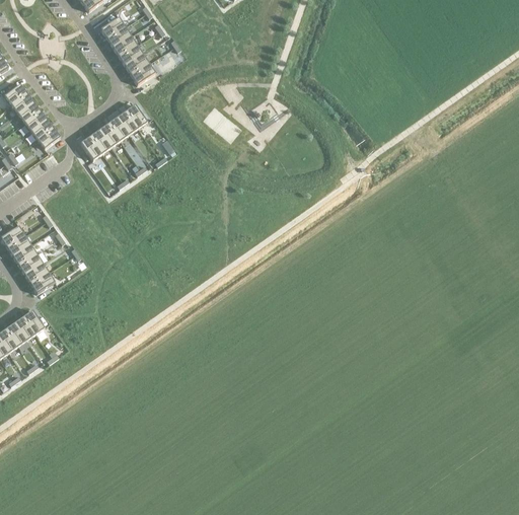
[(82,0),(81,1),(88,10),(102,0),(82,0)]
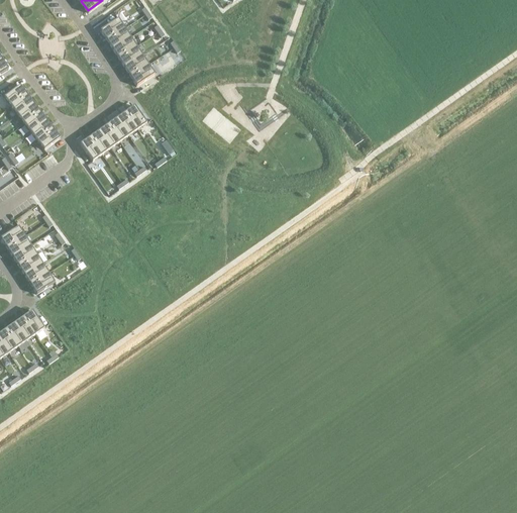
[(118,16),(100,28),(107,37),(124,25),(118,16)]
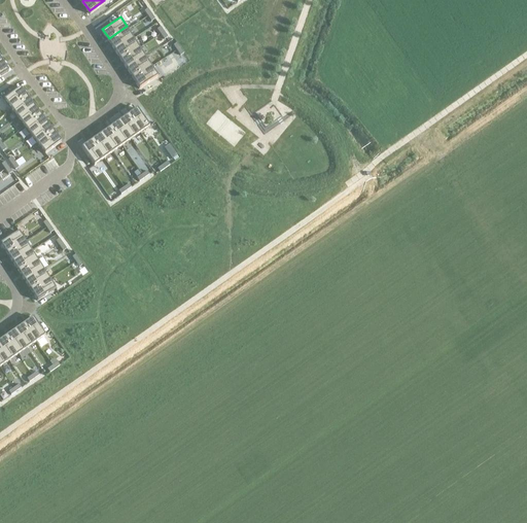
[(127,26),(109,38),(114,47),(133,35),(127,26)]
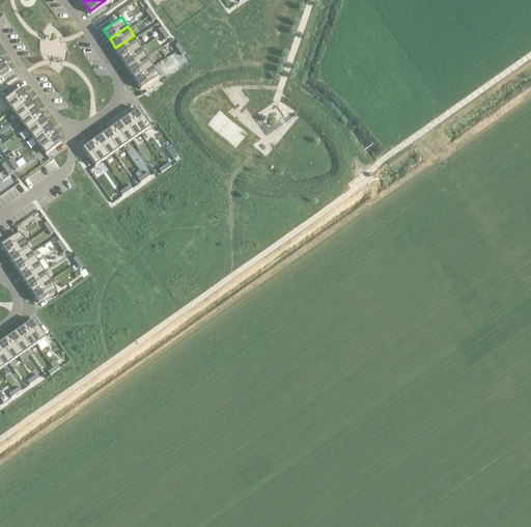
[(134,35),(115,48),(121,57),(140,45),(134,35)]
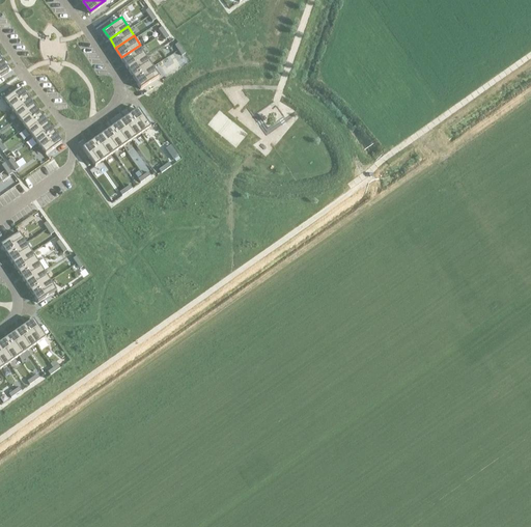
[(140,45),(121,57),(128,66),(146,54),(140,45)]
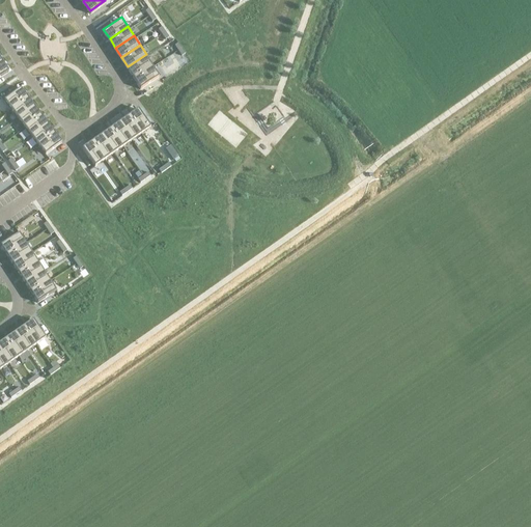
[(146,54),(128,66),(134,76),(152,64),(146,54)]
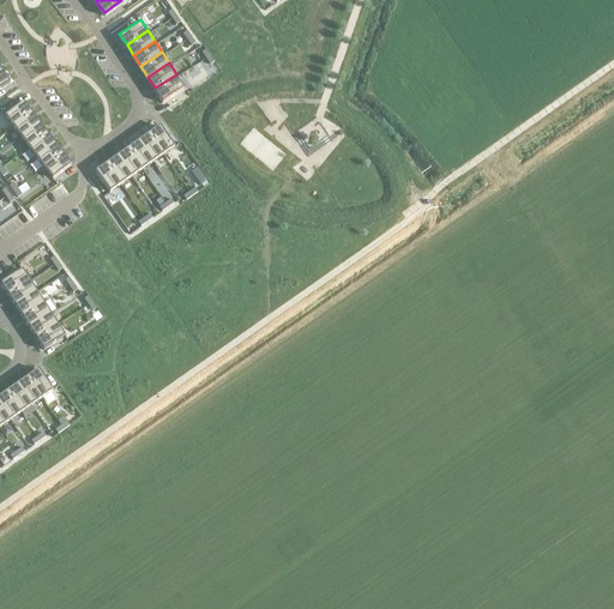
[(2,67),(0,68),(0,85),(10,79),(2,67)]
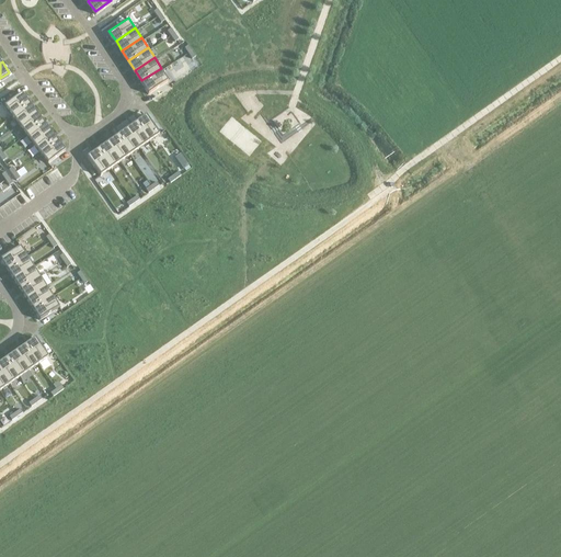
[(161,68),(141,80),(148,91),(168,78),(161,68)]
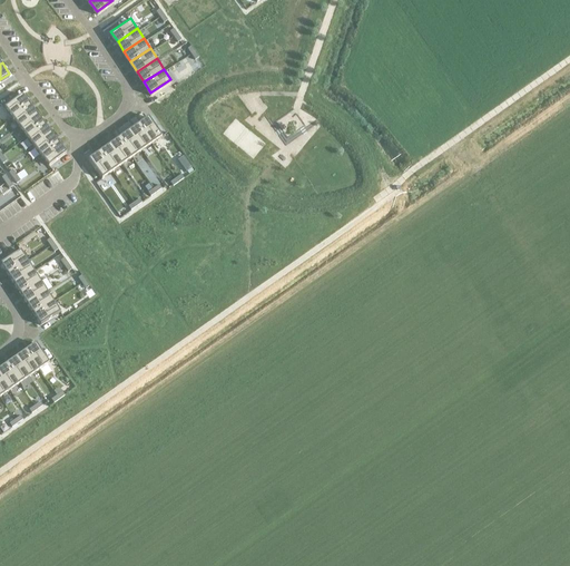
[(22,91),(5,105),(12,115),(29,101),(22,91)]
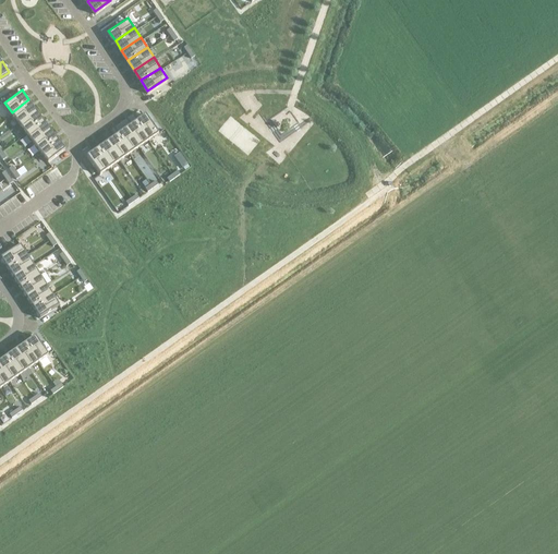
[(28,99),(12,112),(19,121),(36,108),(28,99)]
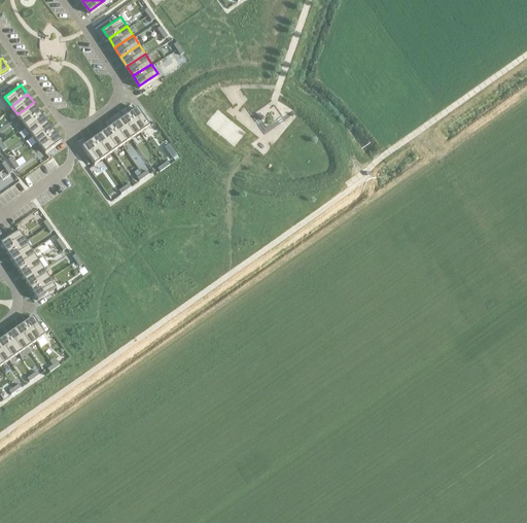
[(34,102),(18,114),(25,124),(41,111),(34,102)]
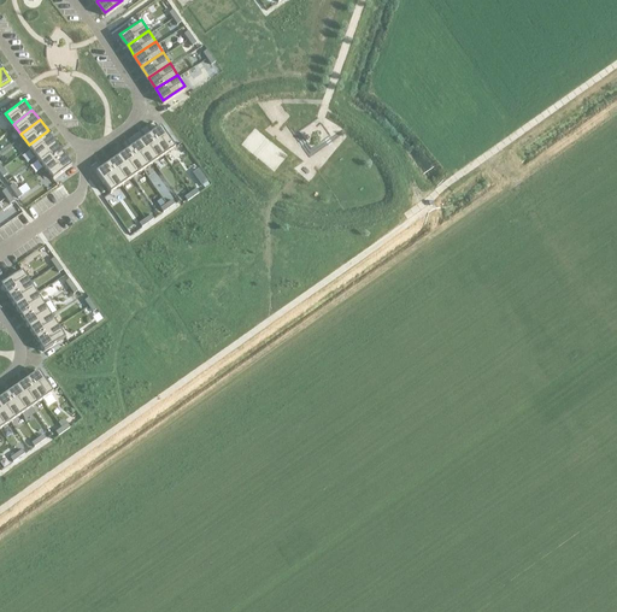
[(160,123),(150,130),(164,152),(175,143),(160,123)]
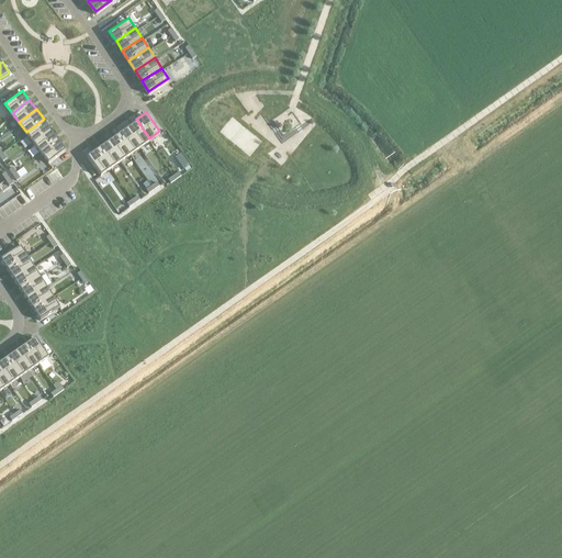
[(44,119),(26,132),(33,141),(51,129),(44,119)]
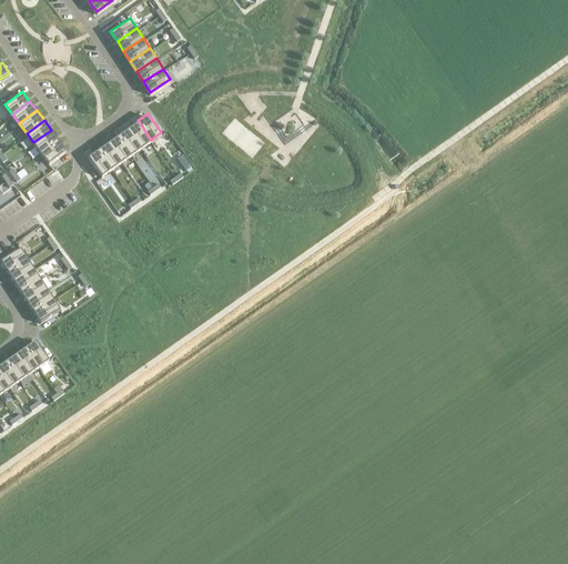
[(138,120),(128,128),(141,147),(151,140),(138,120)]
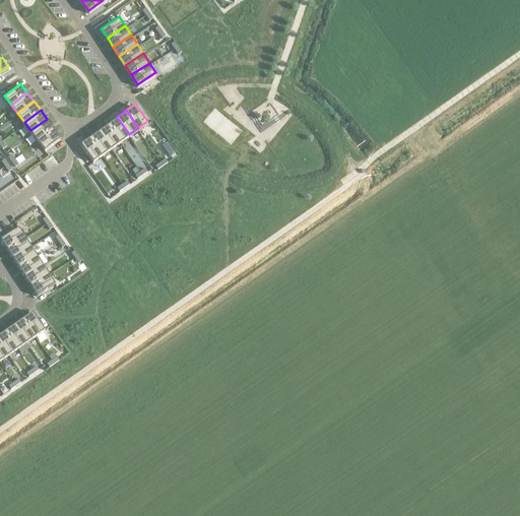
[(117,117),(108,123),(120,140),(129,134),(117,117)]
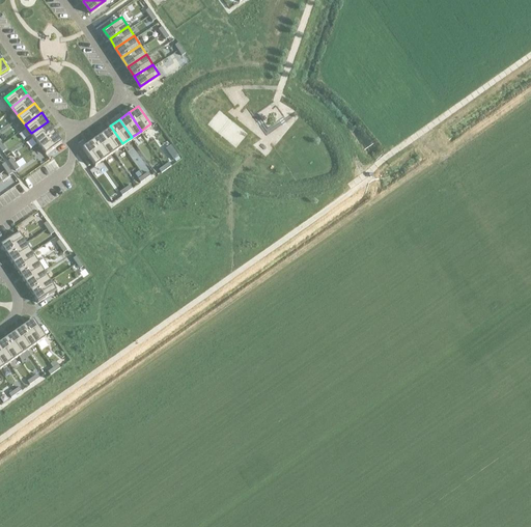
[(48,121),(31,133),(38,142),(55,130),(48,121)]
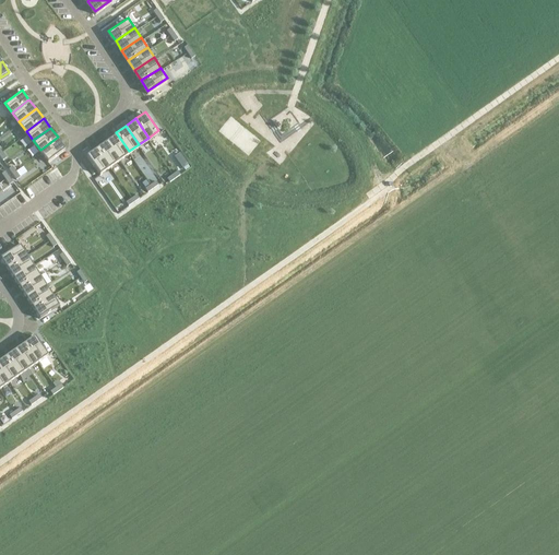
[(116,132),(106,139),(120,157),(129,151),(116,132)]
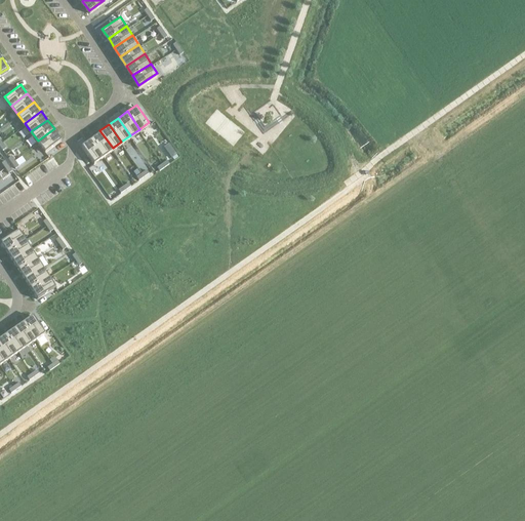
[(54,128),(38,141),(45,150),(61,137),(54,128)]
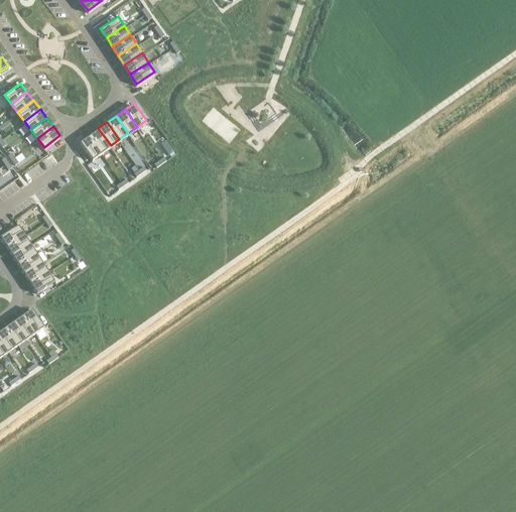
[(98,128),(90,134),(102,152),(111,145),(98,128)]
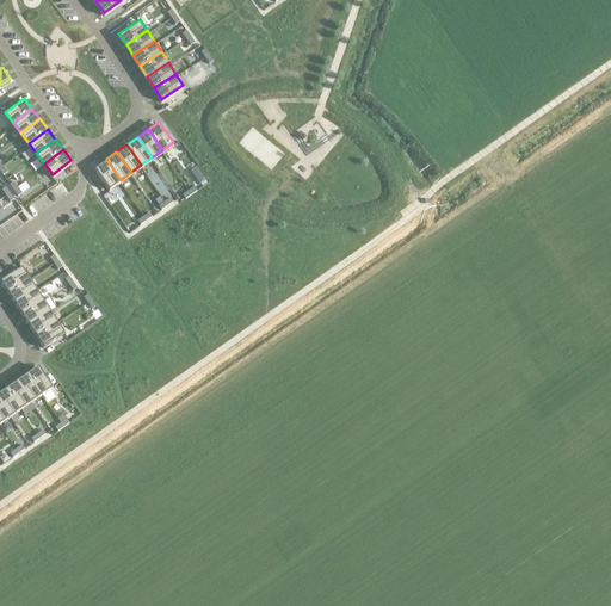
[(106,159),(94,167),(110,187),(121,180),(106,159)]
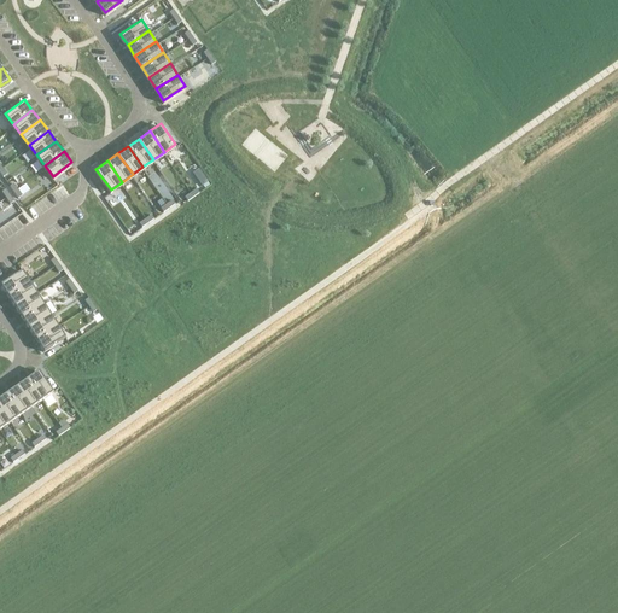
[(22,268),(1,281),(9,293),(30,279),(22,268)]
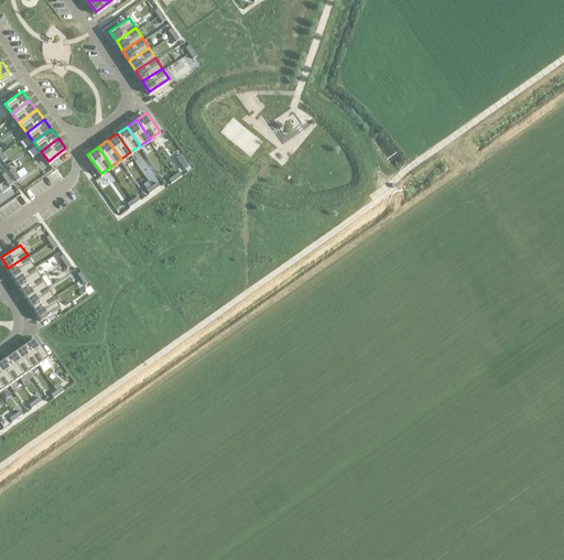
[(28,255),(8,268),(14,278),(33,265),(28,255)]
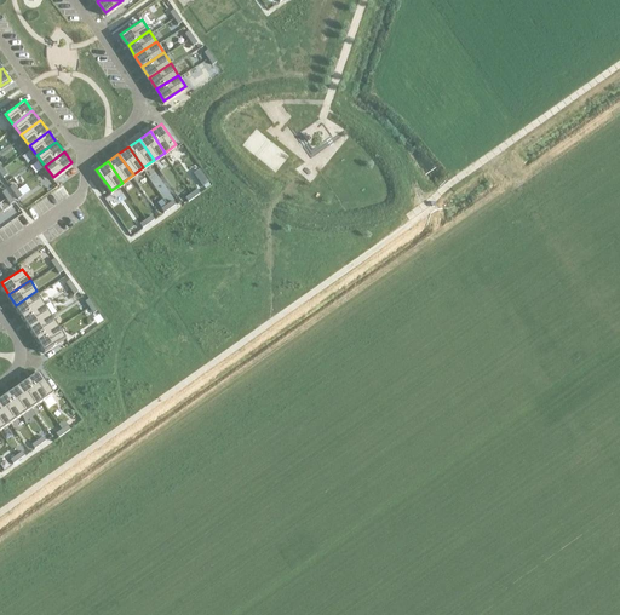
[(36,291),(16,305),(22,316),(44,302),(36,291)]
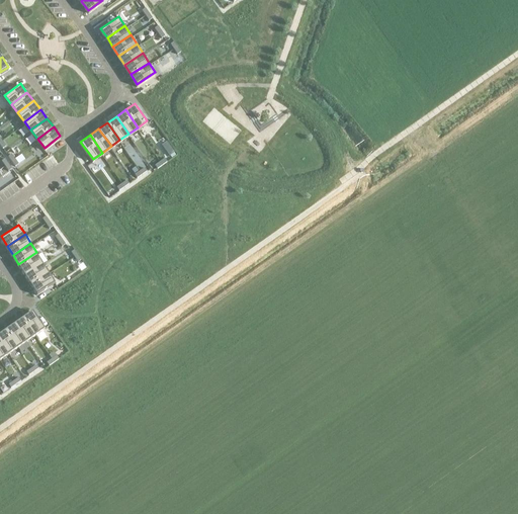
[(36,252),(18,264),(24,273),(42,261),(36,252)]
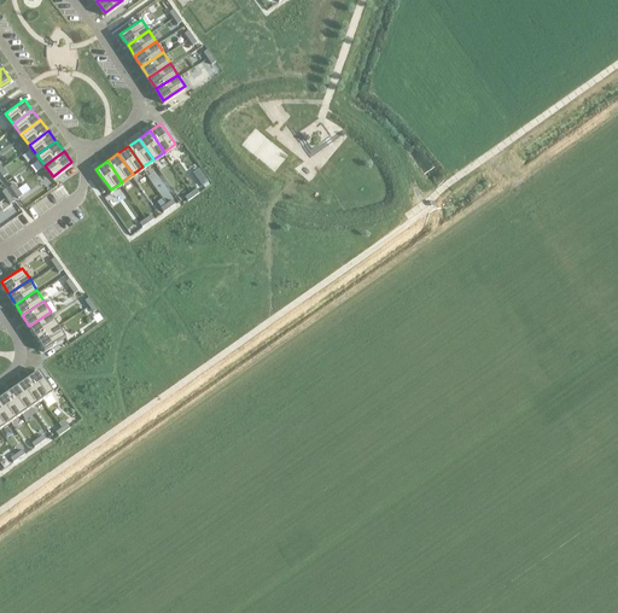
[(51,311),(29,326),(36,337),(58,323),(51,311)]
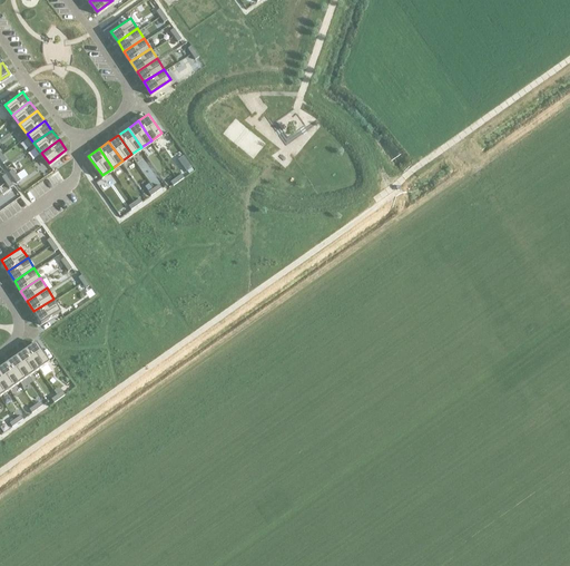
[(53,299),(33,311),(40,322),(60,309),(53,299)]
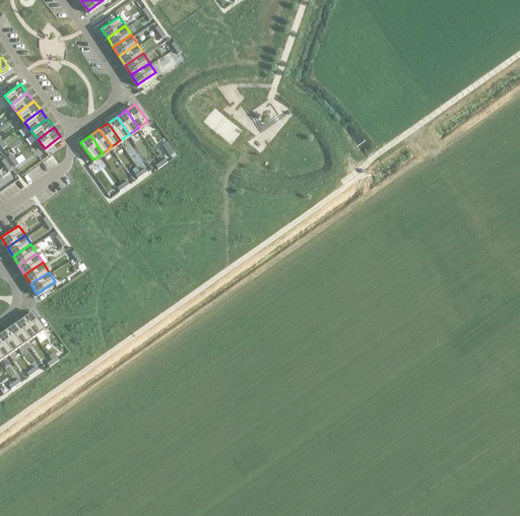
[(33,310),(23,316),(36,334),(45,327),(33,310)]
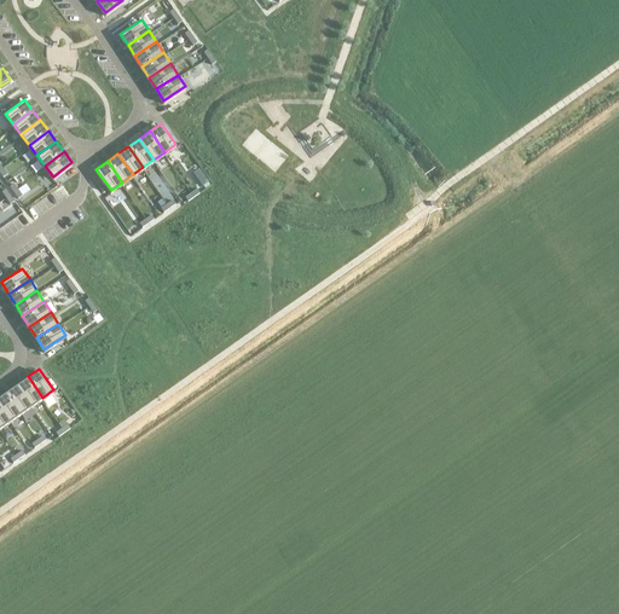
[(28,376),(17,384),(32,405),(42,398),(28,376)]
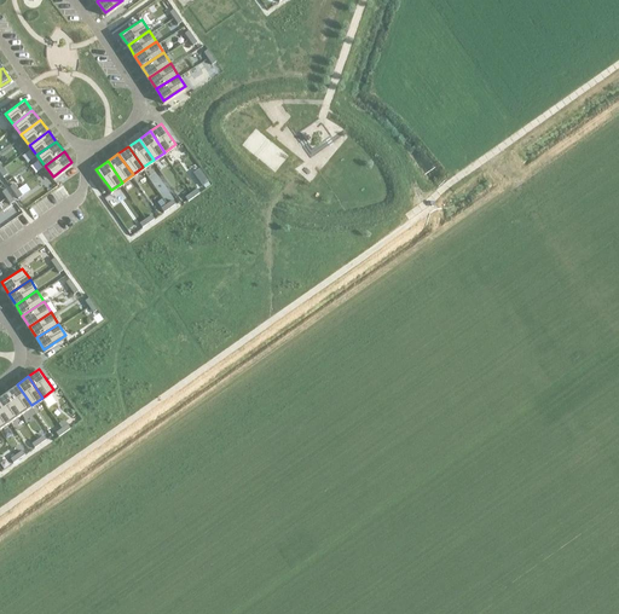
[(17,384),(6,392),(21,412),(32,405),(17,384)]
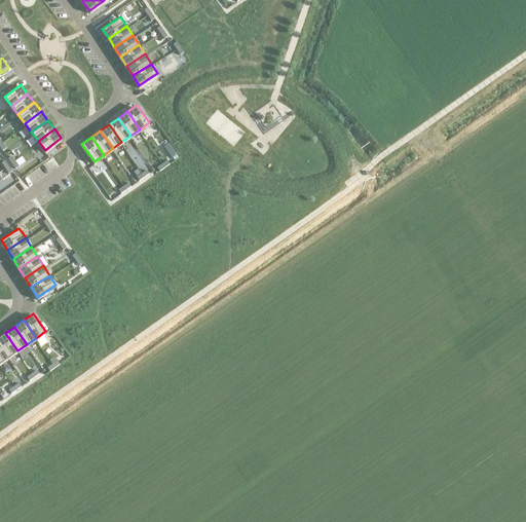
[(5,333),(0,336),(0,344),(8,357),(17,350),(5,333)]
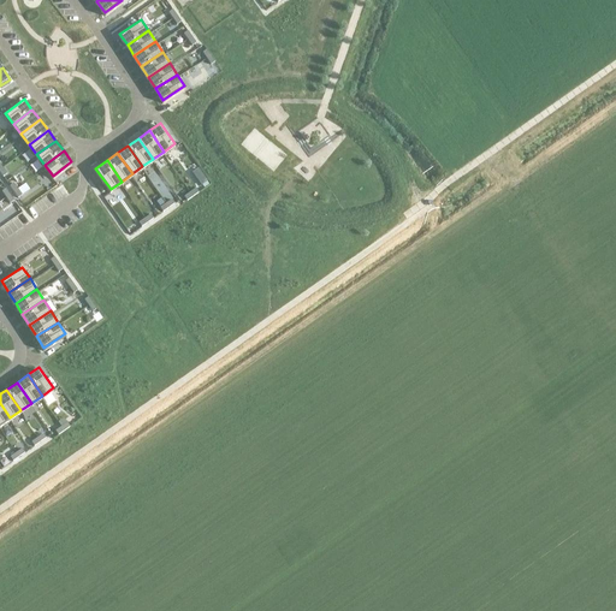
[(0,403),(0,425),(10,417),(0,403)]
